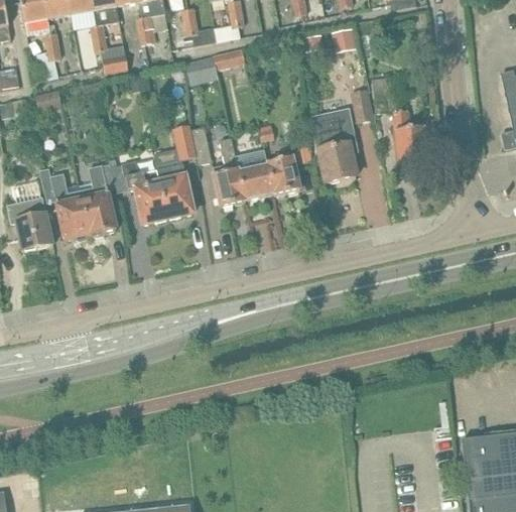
[(0,0),(0,38),(10,37),(3,0),(0,0)]
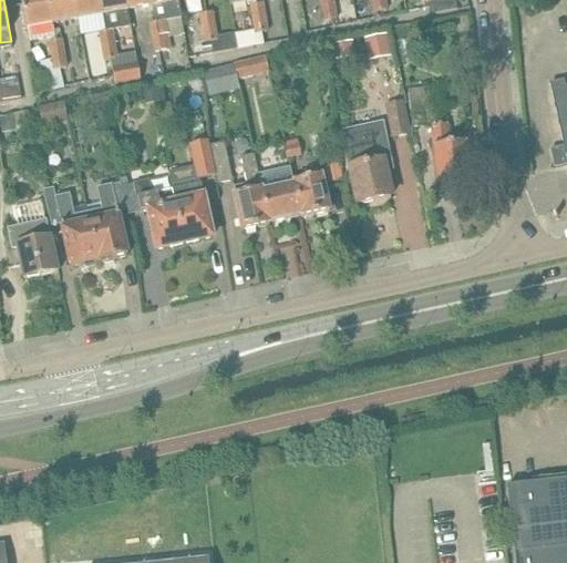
[(51,20),(48,0),(21,0),(26,24),(51,20)]
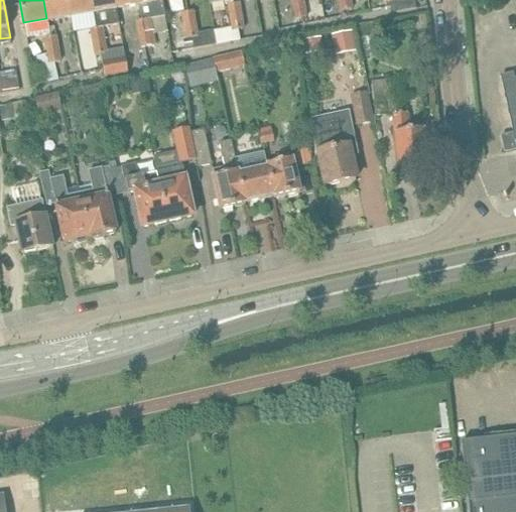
[(43,0),(46,18),(70,13),(68,0),(43,0)]
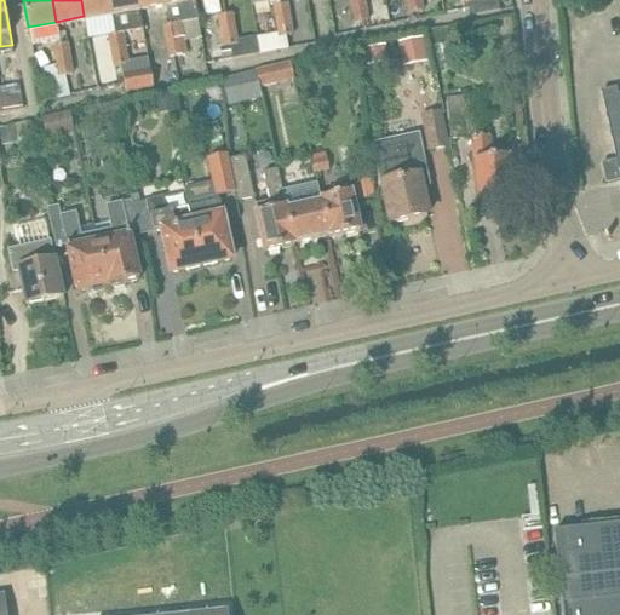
[(81,0),(84,16),(112,11),(109,0),(81,0)]
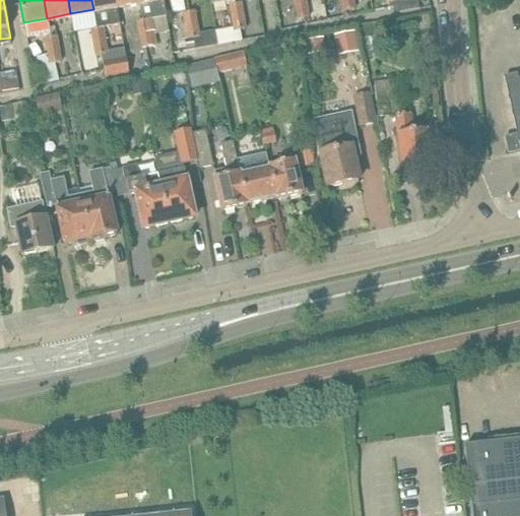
[(117,5),(116,0),(91,0),(93,9),(117,5)]
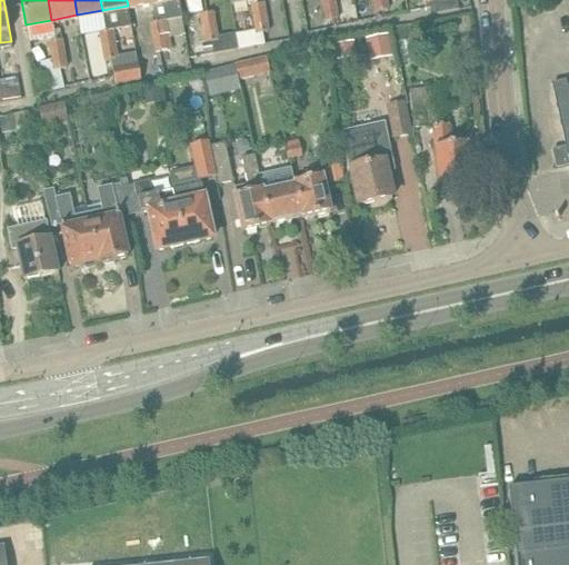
[(152,0),(152,1),(156,16),(180,11),(178,0),(152,0)]
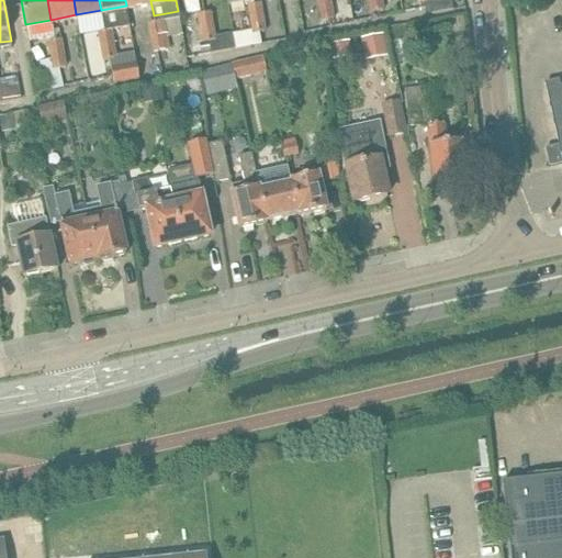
[(254,0),(247,1),(250,15),(261,13),(259,0),(254,0)]
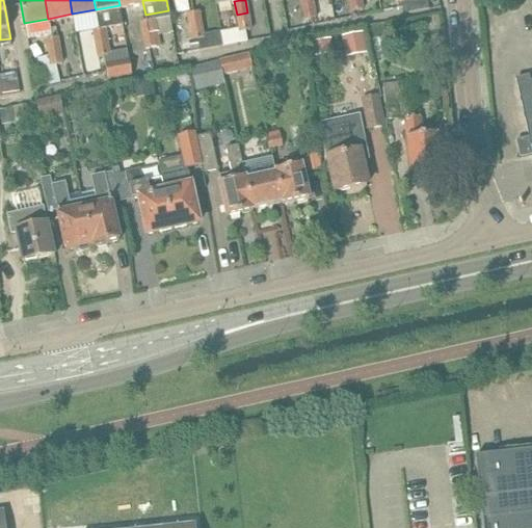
[(309,0),(303,1),(303,2),(285,5),(288,27),(307,24),(306,14),(317,11),(314,0),(309,0)]
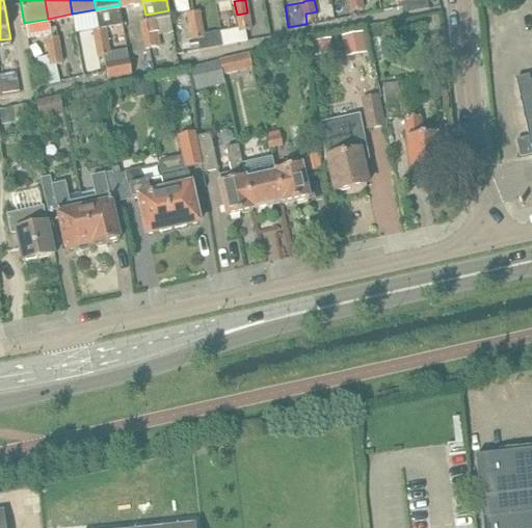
[(404,0),(406,9),(428,5),(427,0),(404,0)]
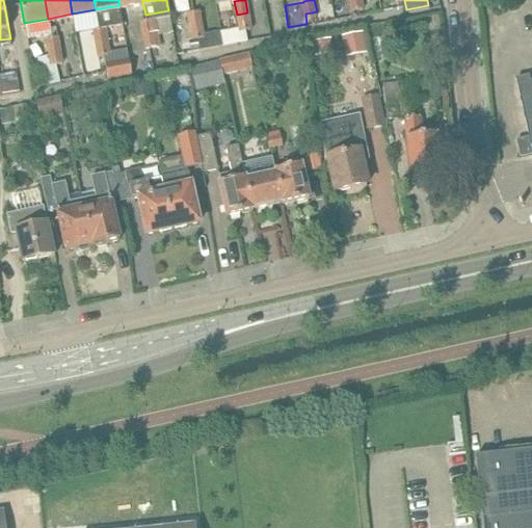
[(190,22),(202,20),(200,6),(188,8),(190,22)]
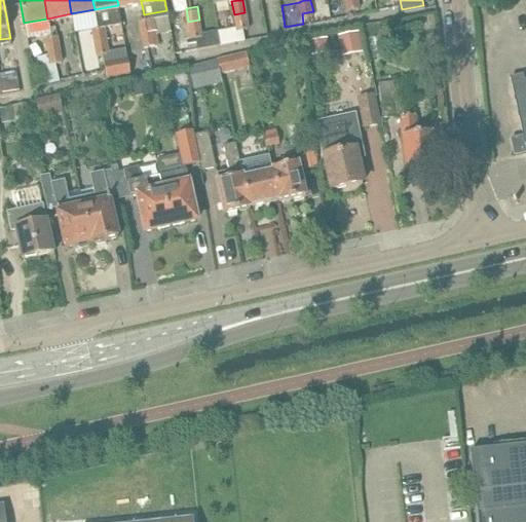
[(245,12),(234,14),(235,25),(236,28),(242,27),(248,26),(245,12)]
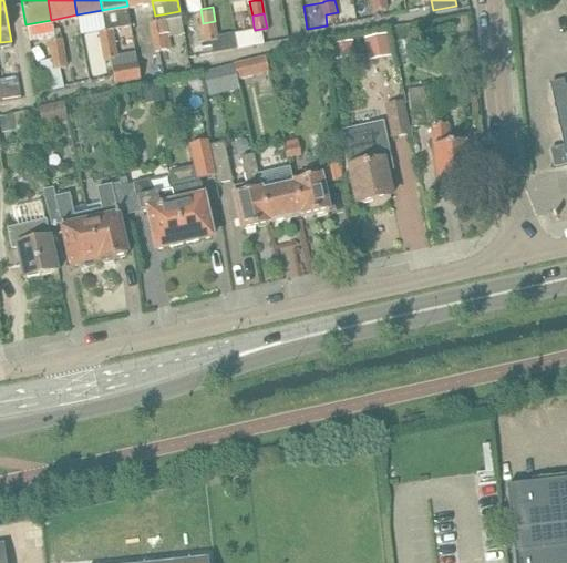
[(152,33),(164,32),(162,18),(150,20),(152,33)]
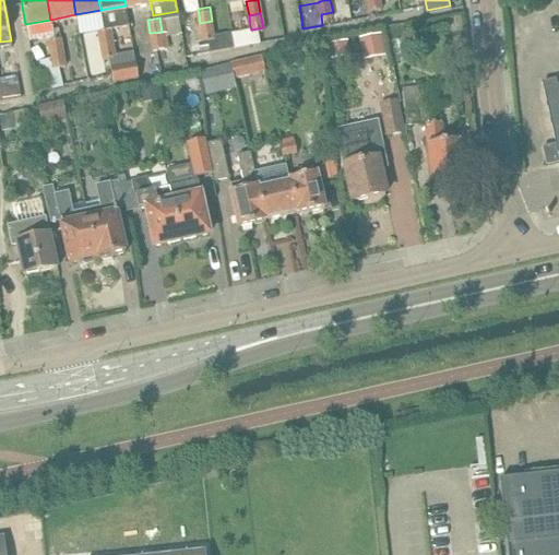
[(212,21),(200,23),(202,37),(214,35),(212,21)]
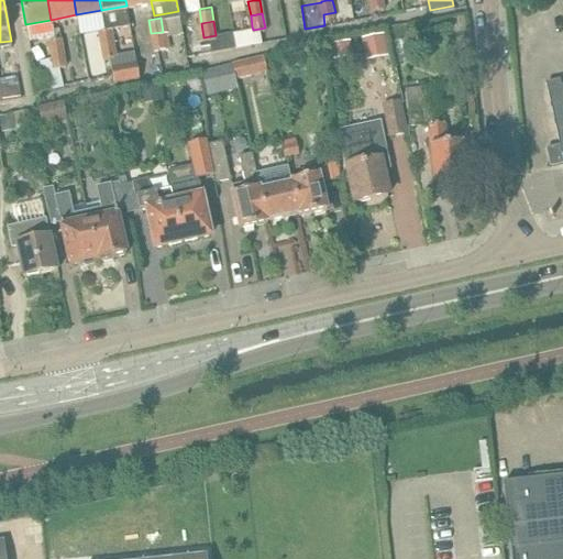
[(390,39),(406,36),(404,22),(388,25),(390,39)]
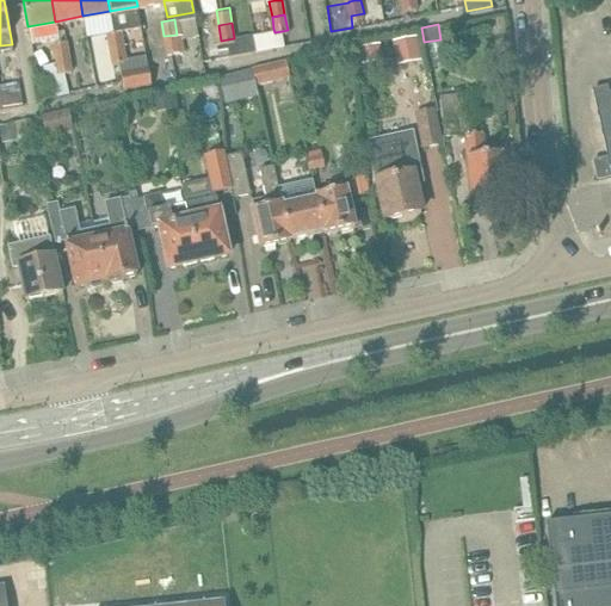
[(109,45),(122,43),(119,28),(106,30),(109,45)]
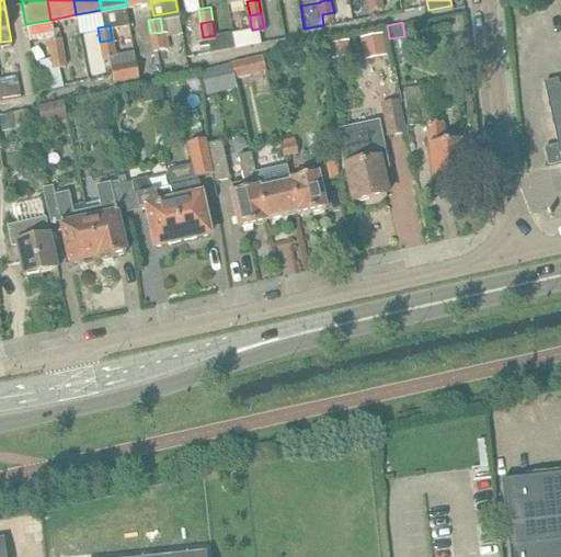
[(251,26),(232,30),(236,45),(249,43),(261,41),(259,29),(252,30),(251,26)]
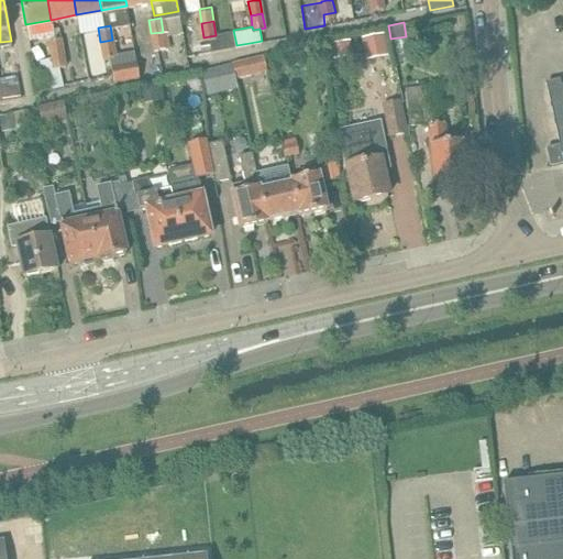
[(384,30),(362,34),(365,50),(387,45),(384,30)]
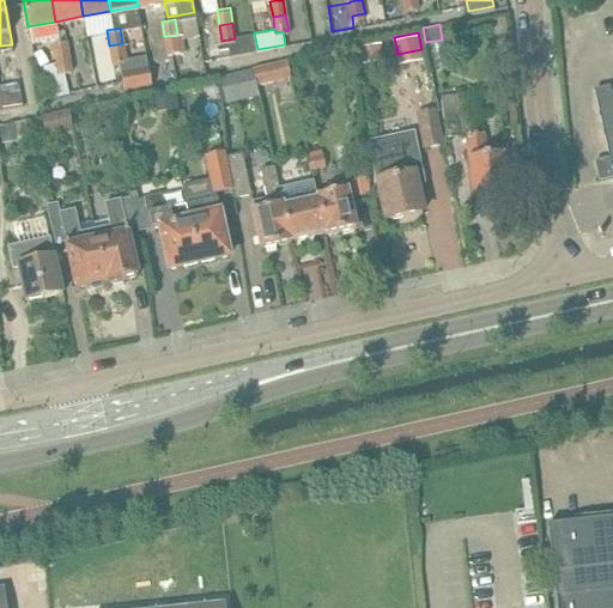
[(177,35),(164,36),(167,52),(180,49),(177,35)]
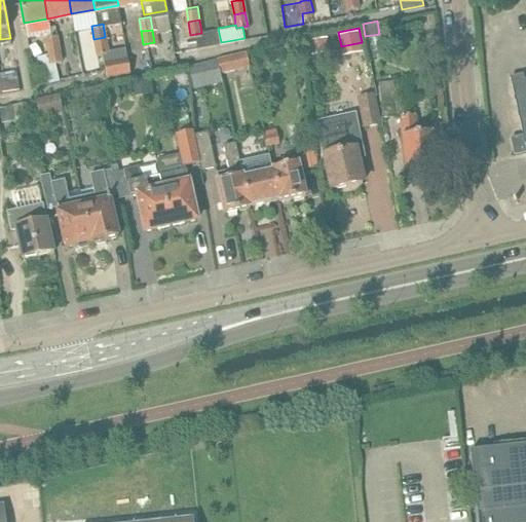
[(47,47),(59,45),(57,31),(45,34),(47,47)]
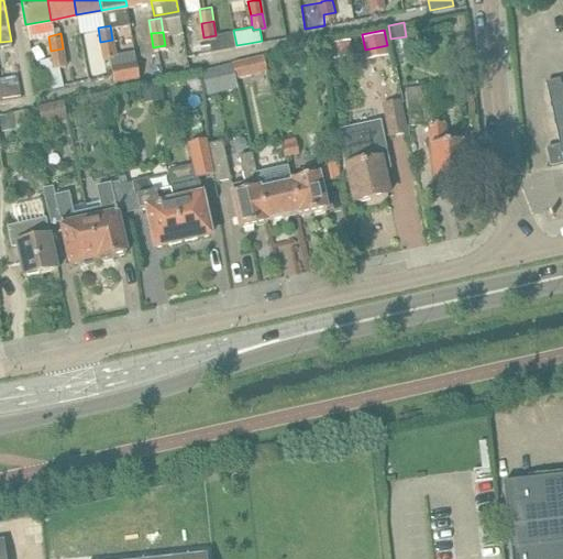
[(350,36),(329,42),(331,53),(353,48),(350,36)]
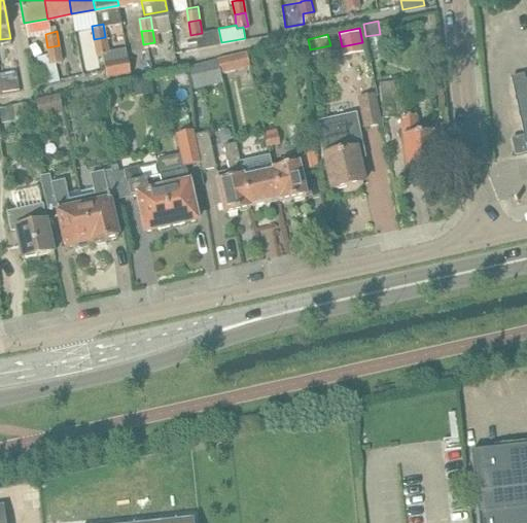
[(105,37),(94,39),(97,53),(108,50),(105,37)]
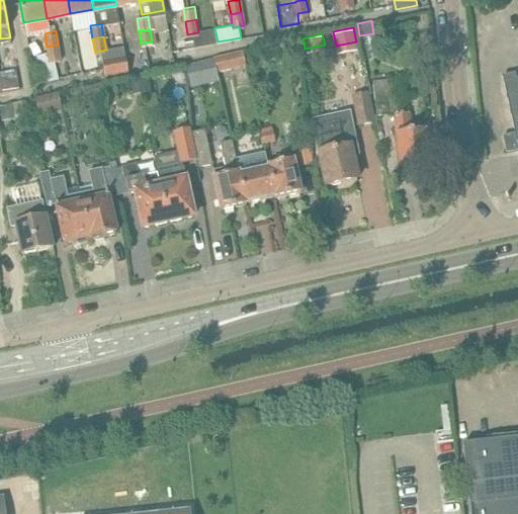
[(58,45),(47,47),(49,60),(61,58),(58,45)]
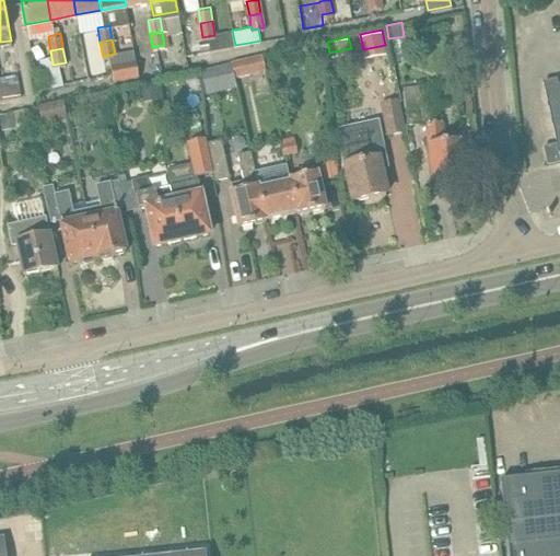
[(259,54),(231,59),(234,76),(263,69),(259,54)]
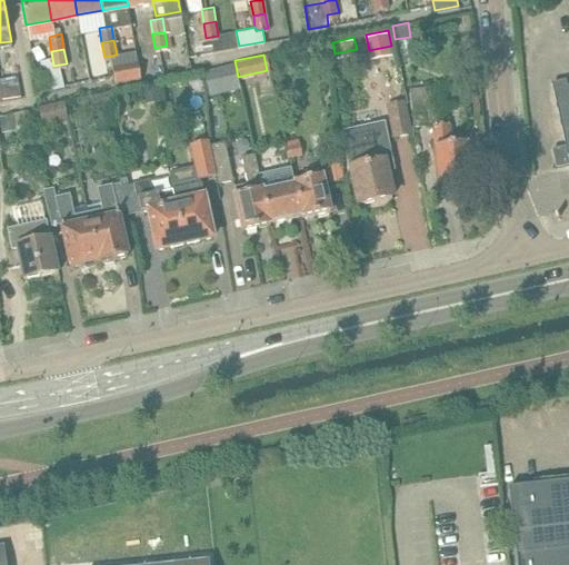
[(138,60),(112,65),(116,80),(141,76),(138,60)]
